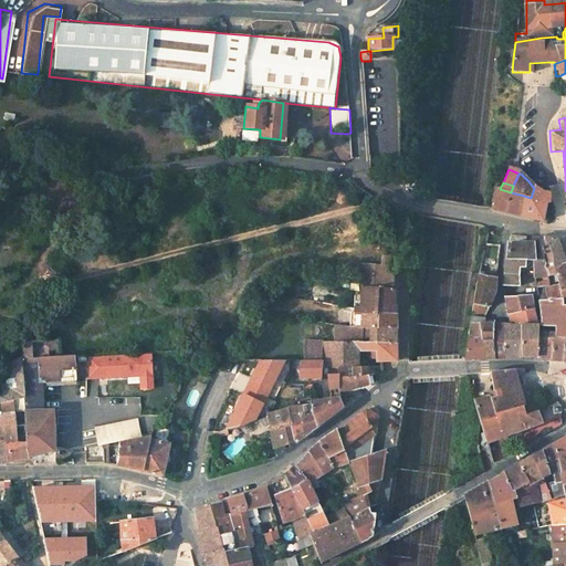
[(496,188),(492,209),(519,216),(524,196),(511,192),(500,189),(496,188)]
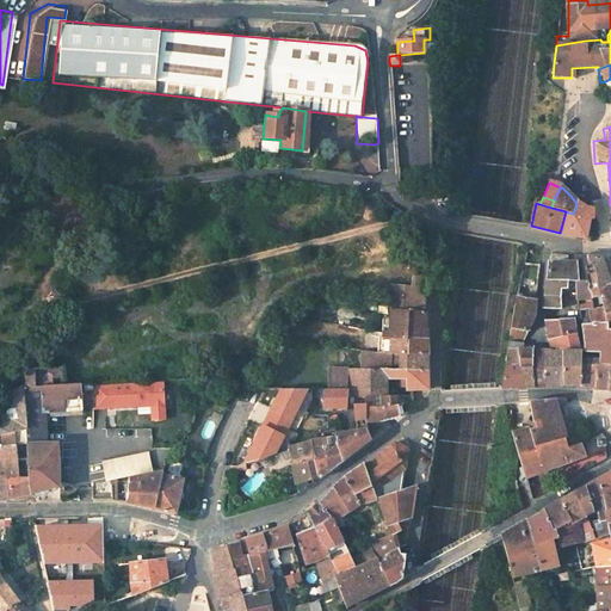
[(569,213),(565,234),(585,239),(588,220),(592,220),(592,209),(576,203),(573,214),(569,213)]
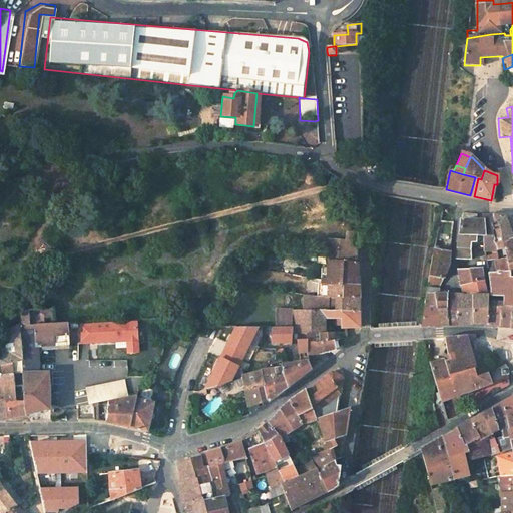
[(346,225),(359,226),(360,211),(347,210),(346,225)]
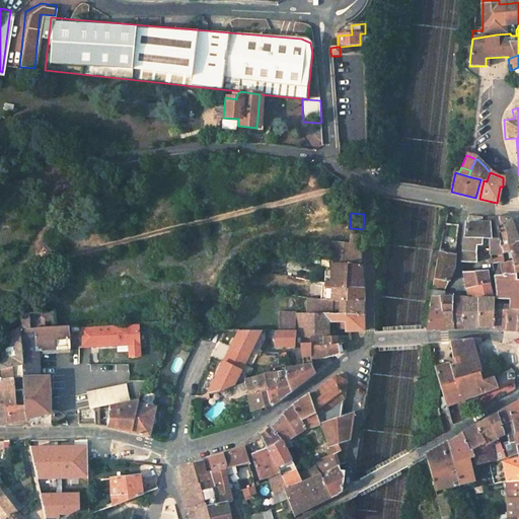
[(489,239),(491,253),(502,252),(501,242),(498,219),(493,219),(487,219),(488,223),(489,239)]
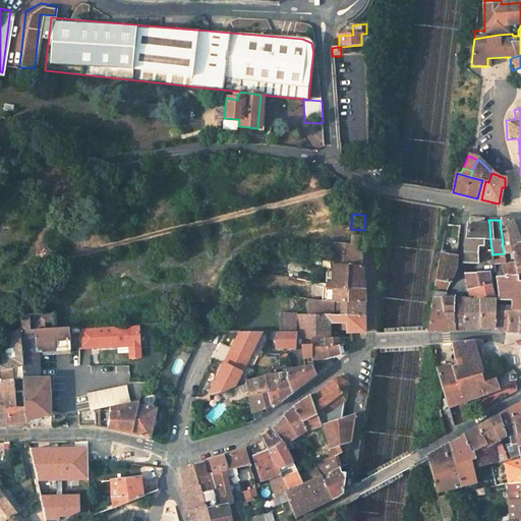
[(500,220),(503,243),(510,243),(520,241),(512,220),(500,220)]
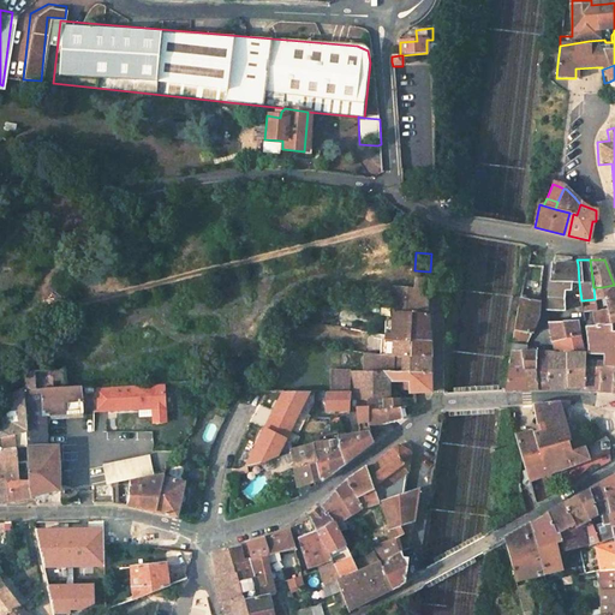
[(551,266),(548,309),(548,310),(563,310),(563,291),(569,291),(569,284),(579,284),(578,264),(554,264),(551,266)]
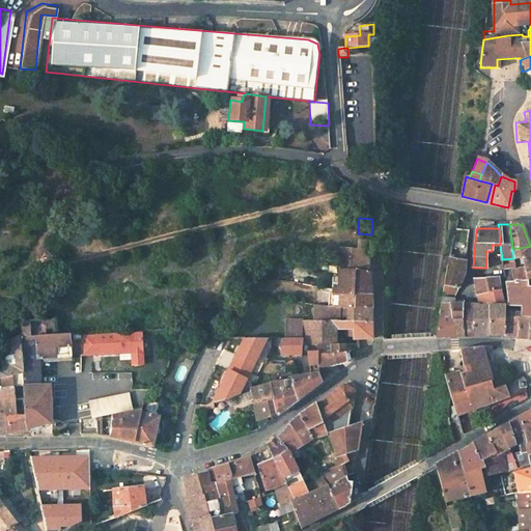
[(357,250),(339,249),(338,267),(338,269),(340,269),(369,273),(371,241),(358,240),(357,250)]
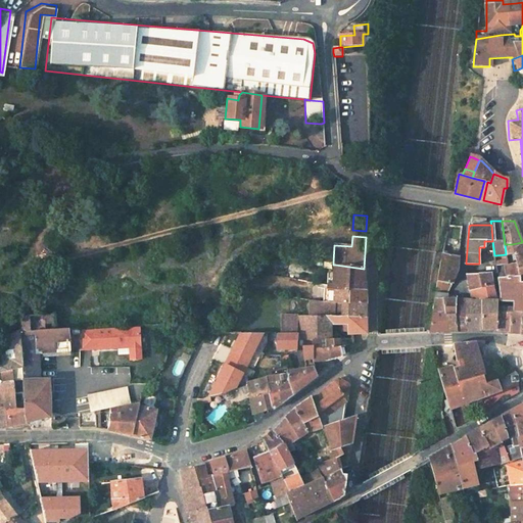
[(522,244),(522,242),(512,244),(515,255),(516,258),(516,260),(522,257),(522,244)]
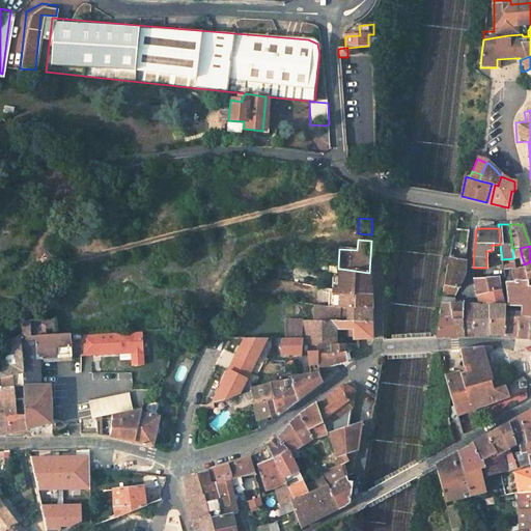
[(513,258),(513,260),(521,259),(523,259),(520,248),(512,248),(513,258)]
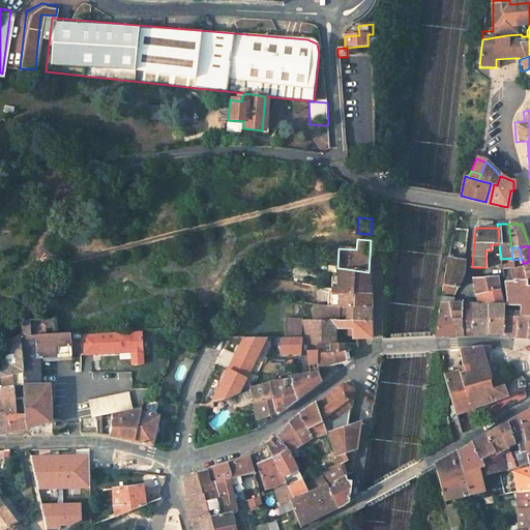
[(444,273),(441,297),(454,297),(459,285),(462,275),(464,261),(448,258),(444,273)]
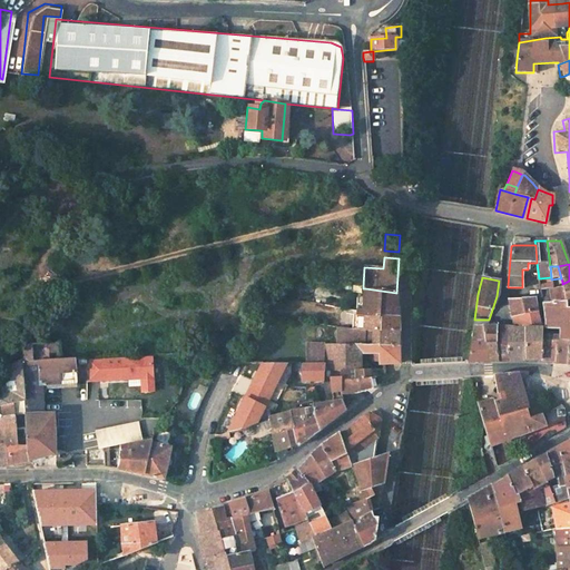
[(396,293),(365,288),(363,310),(397,318),(396,293)]
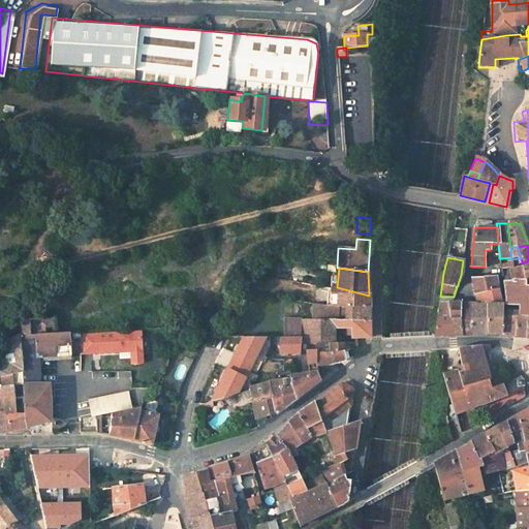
[(510,271),(511,281),(527,283),(527,281),(528,279),(528,268),(523,271),(510,271)]
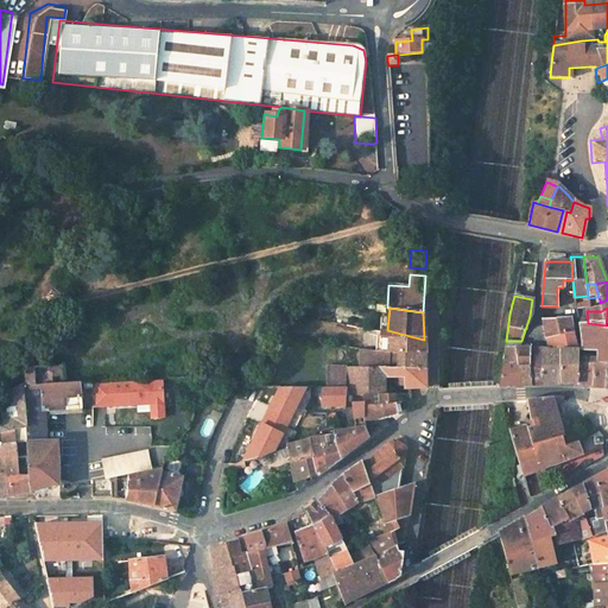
[(576,343),(580,350),(583,350),(584,353),(597,352),(597,358),(605,356),(606,347),(607,346),(607,330),(606,331),(606,325),(588,323),(587,311),(577,312),(577,317),(582,328),(583,343),(576,343)]
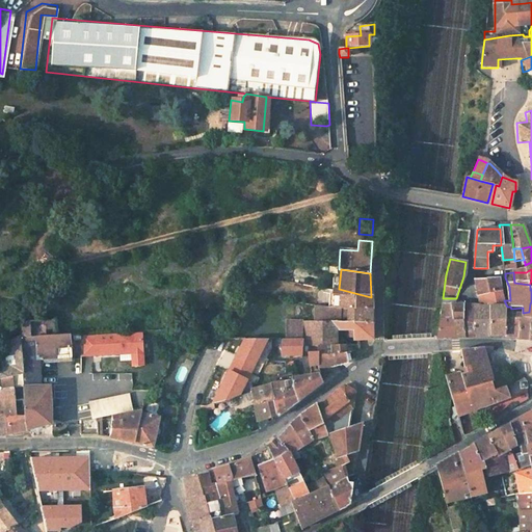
[(478,294),(480,306),(490,307),(507,307),(504,300),(499,288),(498,278),(475,278),(478,294)]
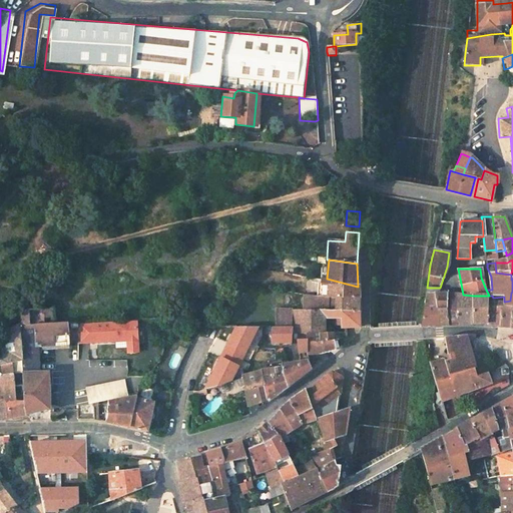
[(327,279),(322,279),(321,280),(318,296),(358,300),(358,287),(327,279)]
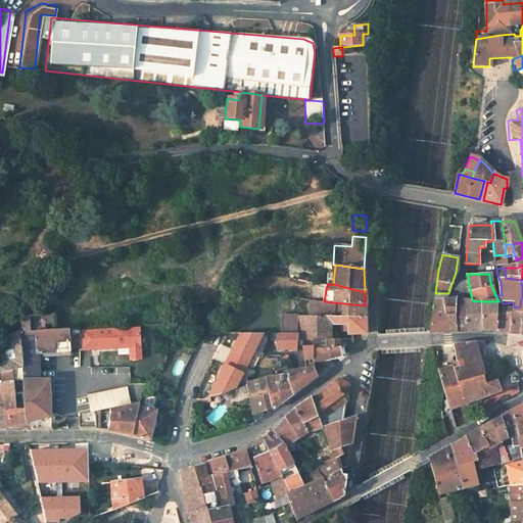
[(434,296),(432,314),(445,313),(446,316),(457,316),(456,300),(456,296),(453,296),(449,296),(434,296)]
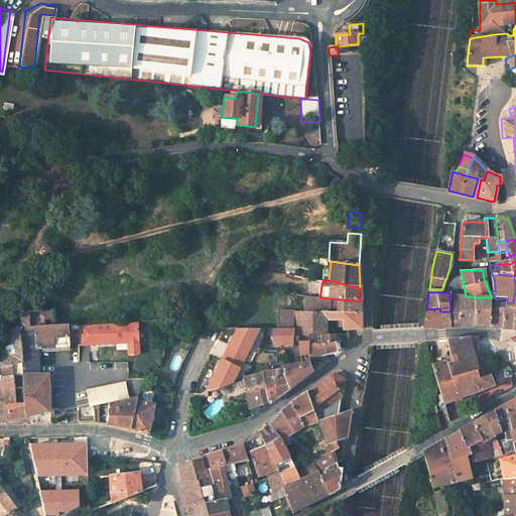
[(497,304),(497,308),(515,308),(515,293),(514,294),(513,302),(507,303),(497,304)]
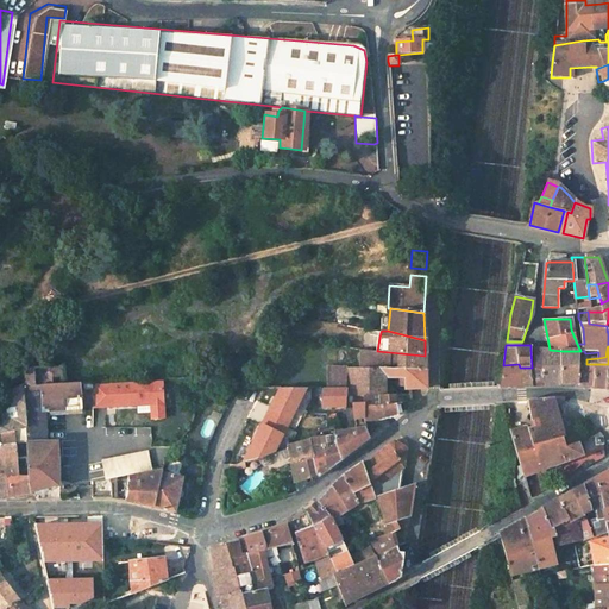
[(325,401),(355,401),(355,416),(365,416),(365,419),(378,420),(395,416),(394,403),(394,396),(388,396),(387,378),(399,380),(399,387),(403,388),(405,390),(427,390),(425,356),(377,351),(358,349),(358,366),(328,366),(330,387),(325,387),(325,401)]
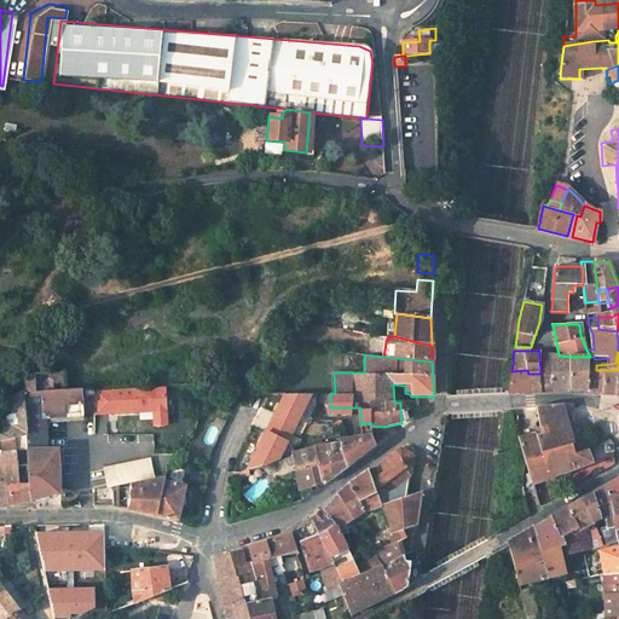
[(541,374),(541,392),(549,392),(550,375),(551,356),(545,356),(539,356),(541,374)]
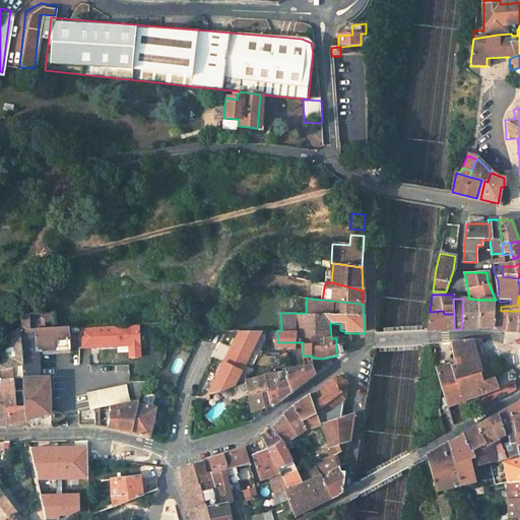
[(463,299),(462,315),(475,315),(479,315),(479,300),(469,299),(465,299),(463,299)]
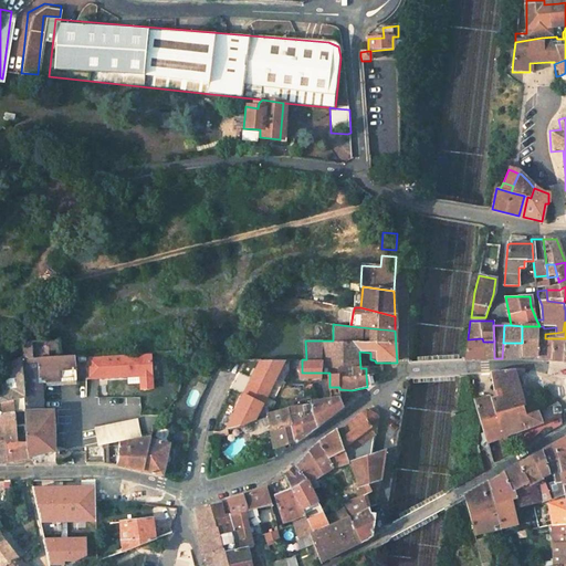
[(522,343),(522,357),(536,357),(538,338),(545,338),(545,334),(538,335),(540,326),(522,326),(522,343)]
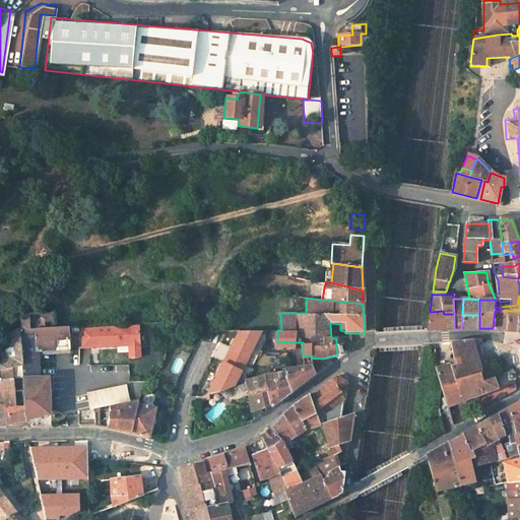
[(430,312),(427,329),(445,328),(444,314),(443,311),(430,312)]
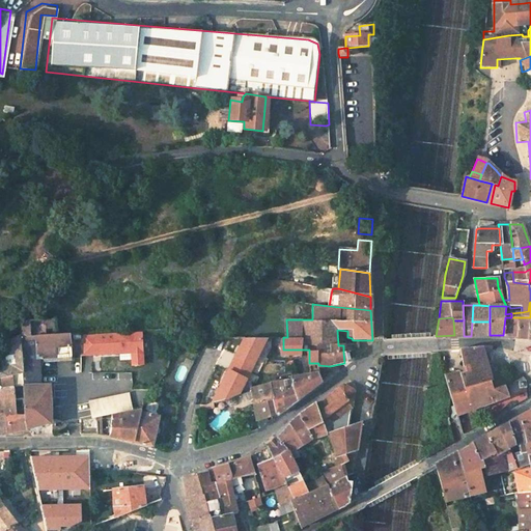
[(505,317),(503,335),(528,336),(528,326),(530,317),(511,317),(505,317)]
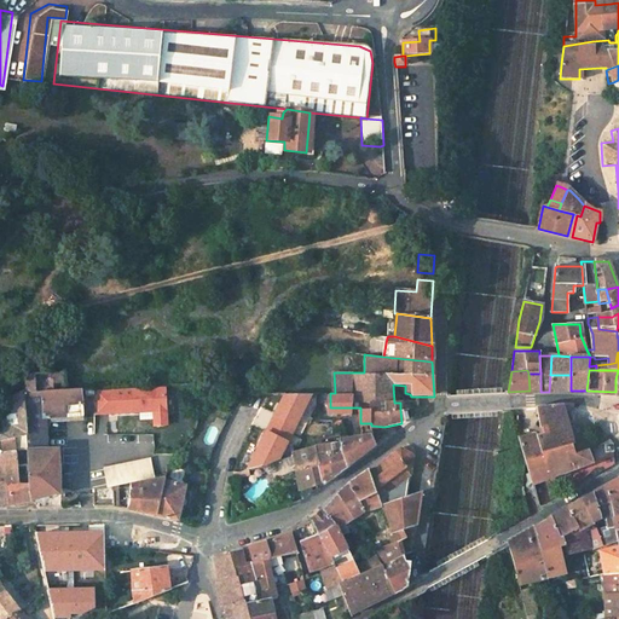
[(64,374),(27,376),(27,392),(64,392),(64,374)]
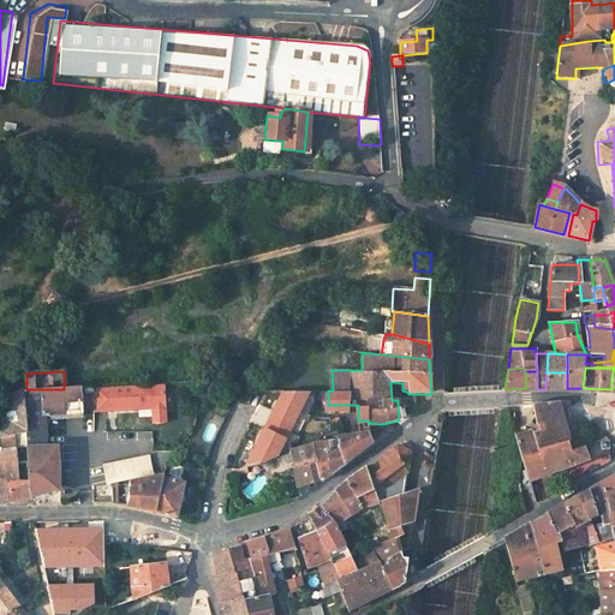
[(526,388),(526,390),(537,389),(537,371),(525,371),(526,388)]
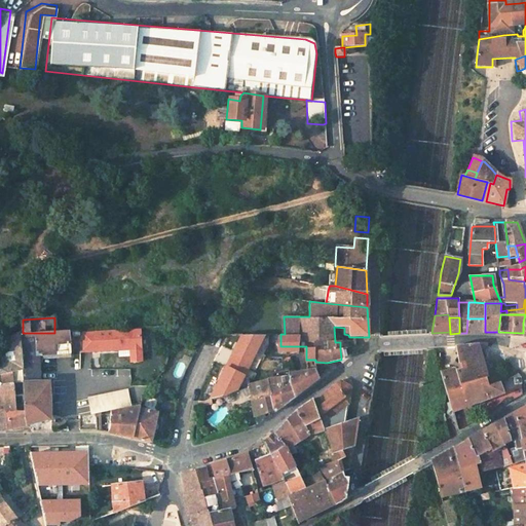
[(467,318),(466,333),(481,332),(481,318),(467,318)]
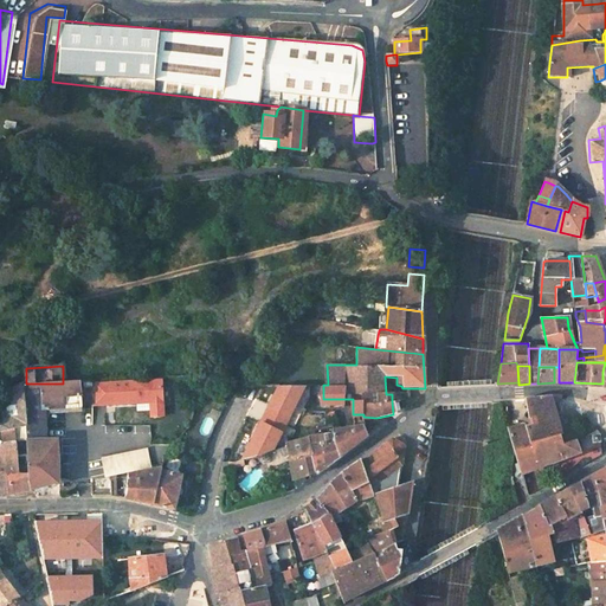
[(162,379),(94,381),(95,405),(149,403),(150,417),(163,416),(162,379)]
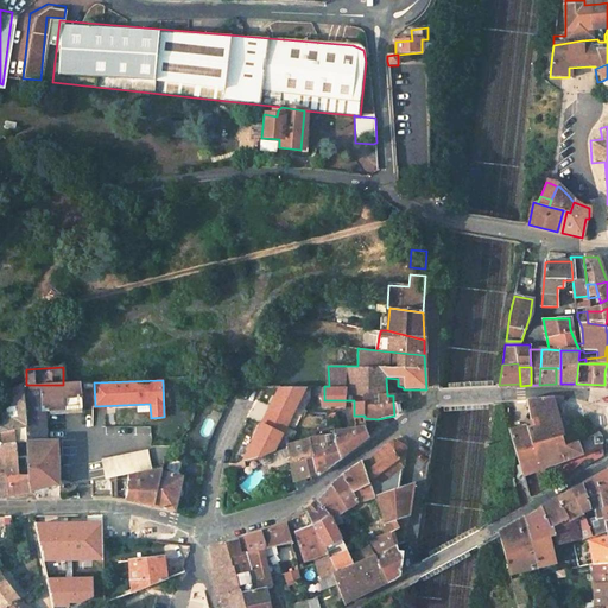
[(7,416),(0,417),(0,434),(17,434),(30,432),(26,385),(6,394),(7,416)]
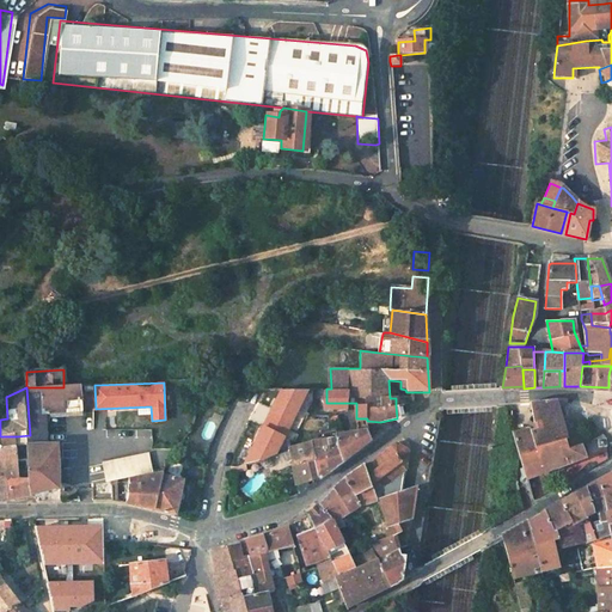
[(63,387),(26,387),(30,435),(17,436),(18,445),(18,446),(30,446),(32,479),(28,479),(29,497),(34,496),(38,502),(61,502),(59,446),(47,446),(44,415),(81,412),(79,387),(63,387)]
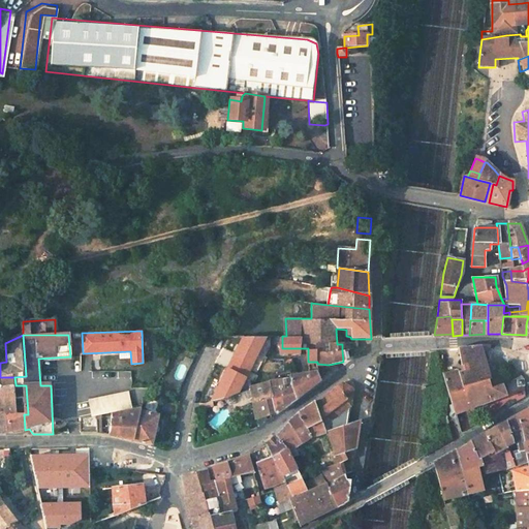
[(458,371),(462,383),(466,382),(467,386),(489,380),(481,351),(481,348),(480,346),(459,347),(459,351),(461,364),(458,364),(458,371)]
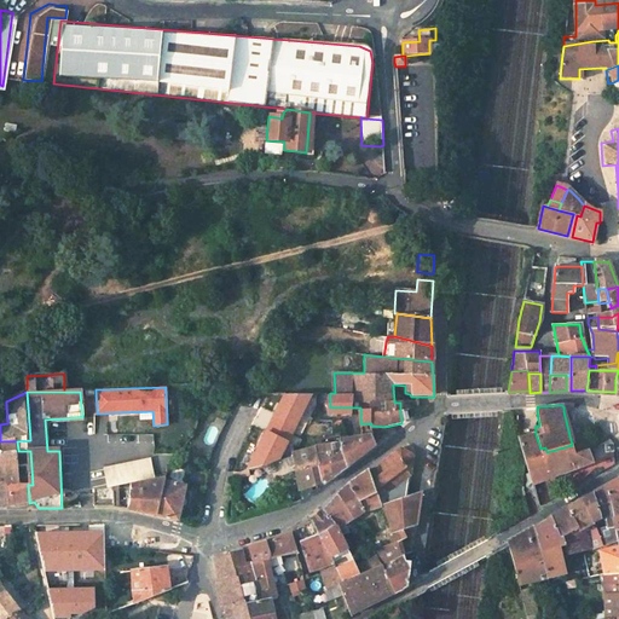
[(368,434),(339,443),(340,444),(347,468),(374,444),(371,433),(368,434)]
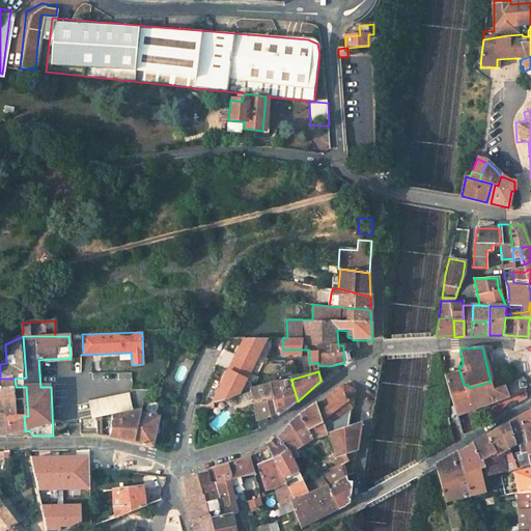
[(456,373),(444,375),(451,396),(466,392),(464,385),(459,372),(456,373)]
